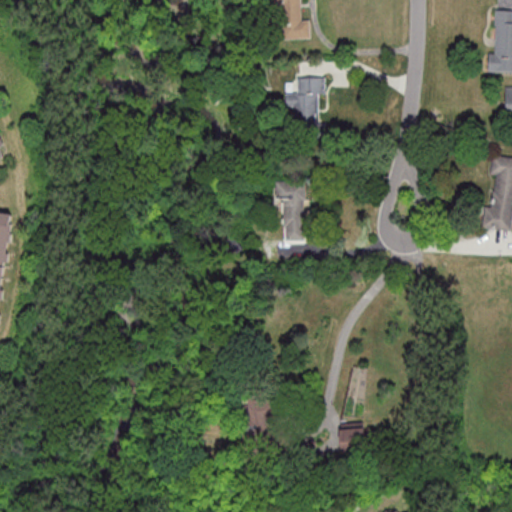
[(310,19),(301,19),(300,0),(273,0),(274,9),(284,8),(285,38),(311,38),(310,19)]
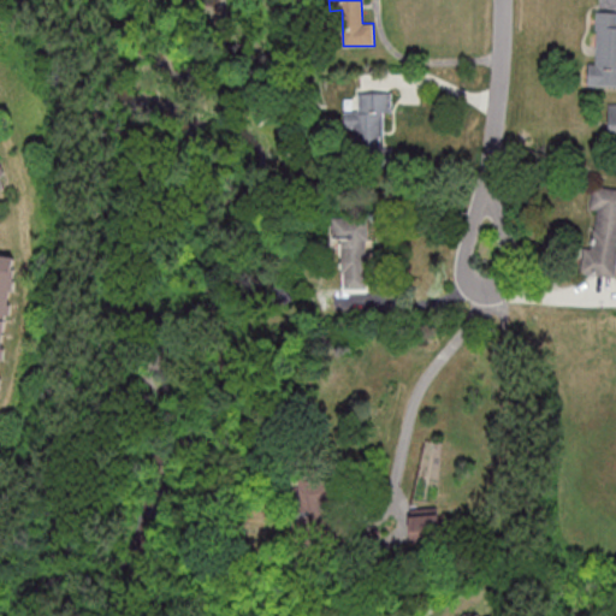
[(615,86),(615,25),(615,12),(598,11),(597,61),(590,61),(588,86),(615,86)]
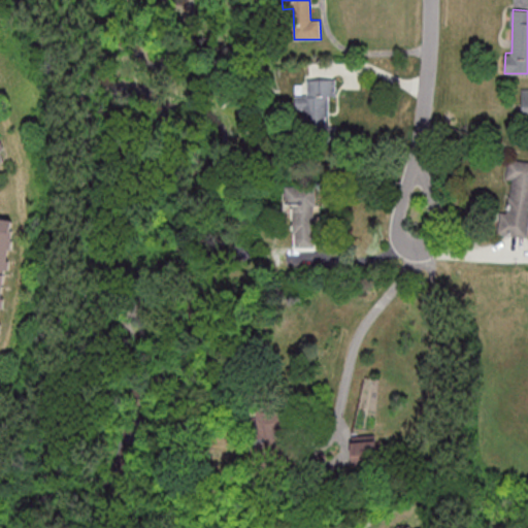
[(304,109),(304,135),(329,135),(329,97),(336,97),(336,79),(306,79),(306,96),(296,96),(296,109),(304,109)]
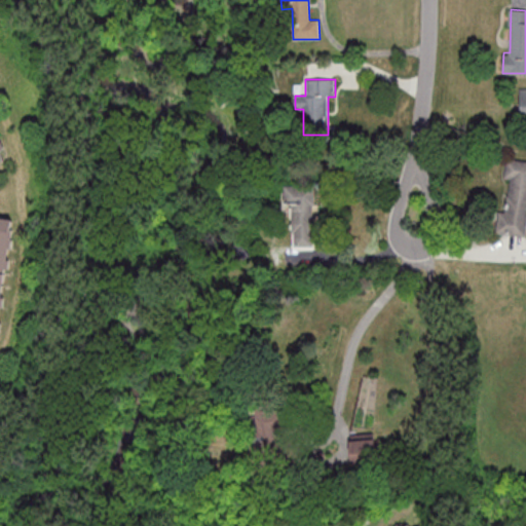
[(525,237),(525,160),(508,158),(505,180),(510,181),(506,211),(499,210),(496,233),(525,237)]
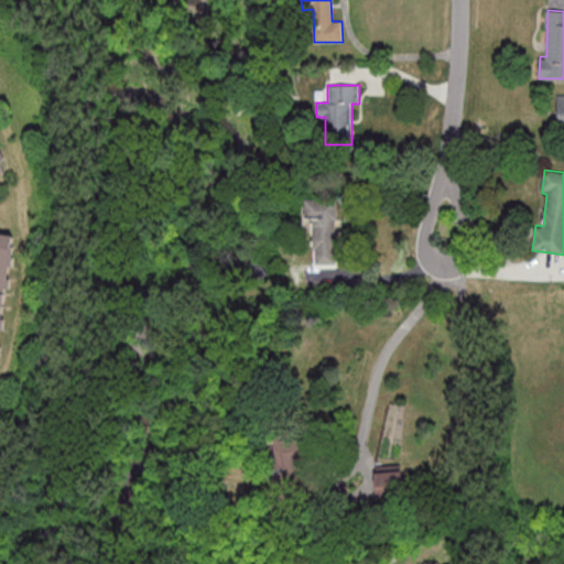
[(313,221),(313,267),(337,267),(337,201),(306,201),(306,221),(313,221)]
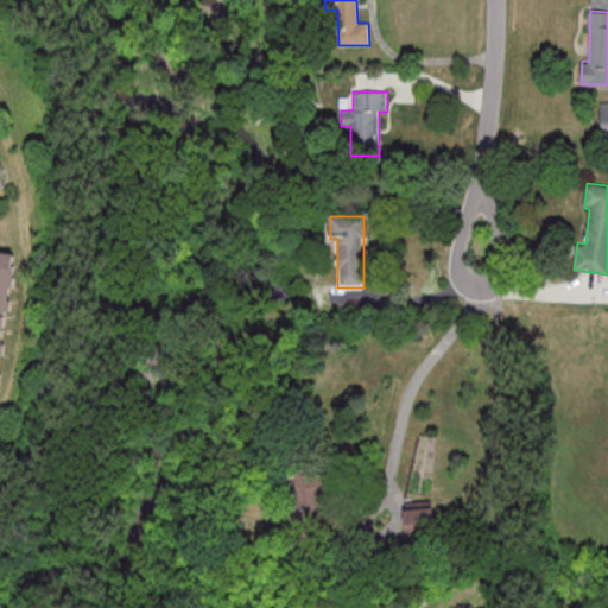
[(17,265),(16,279),(17,279),(16,289),(12,289),(11,302),(13,302),(12,312),(8,312),(4,346),(6,346),(5,356),(1,356),(0,365),(0,374),(4,374),(1,388),(0,388),(0,252),(16,254),(14,265),(17,265)]
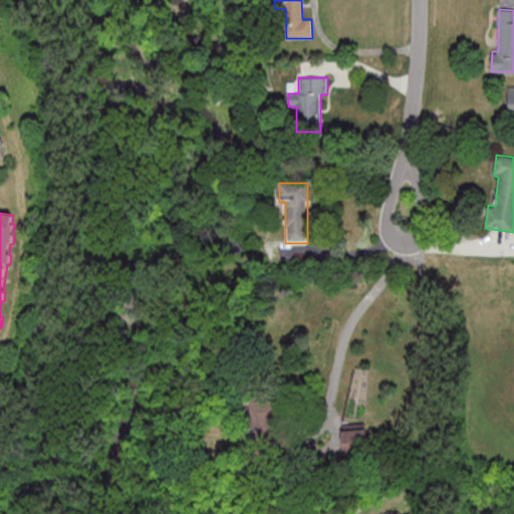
[(250,438),(273,438),(273,403),(250,403),(250,438)]
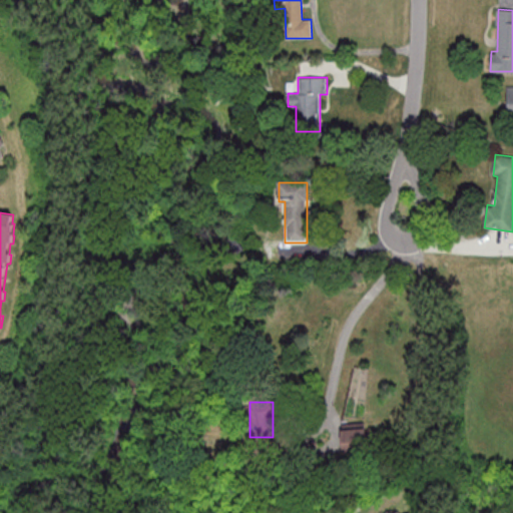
[(366,429),(344,429),(344,445),(366,445),(366,429)]
